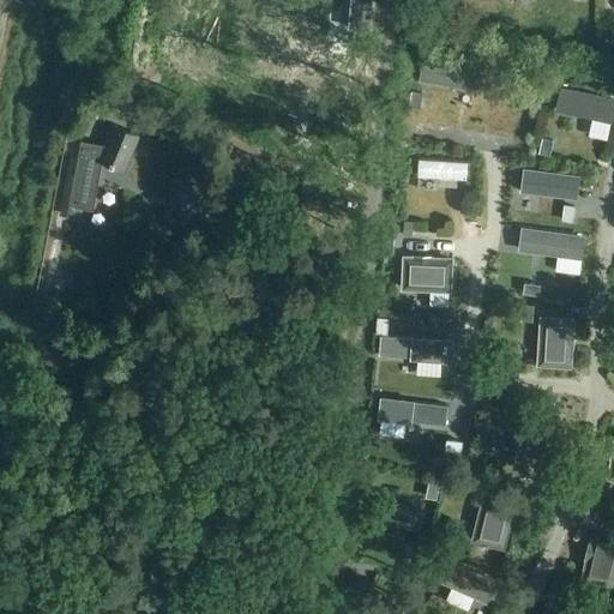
[(423,58),(419,79),(475,89),(479,67),(423,58)]
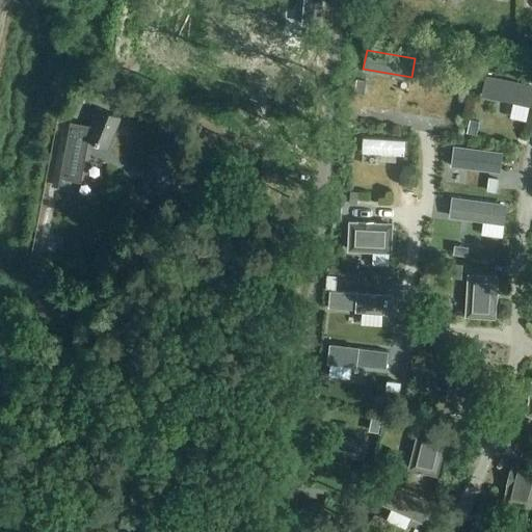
[(531,85),(486,77),(482,94),(529,103),(531,88),(531,85)]
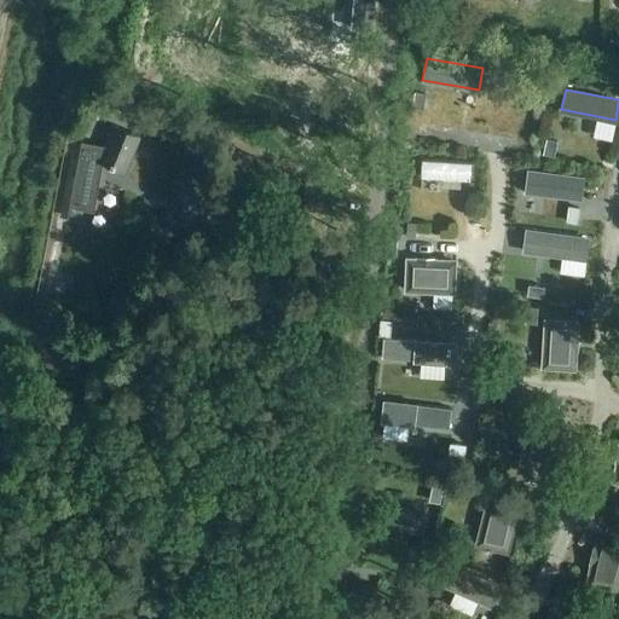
[(415,93),(412,109),(423,110),(426,96),(415,93)]
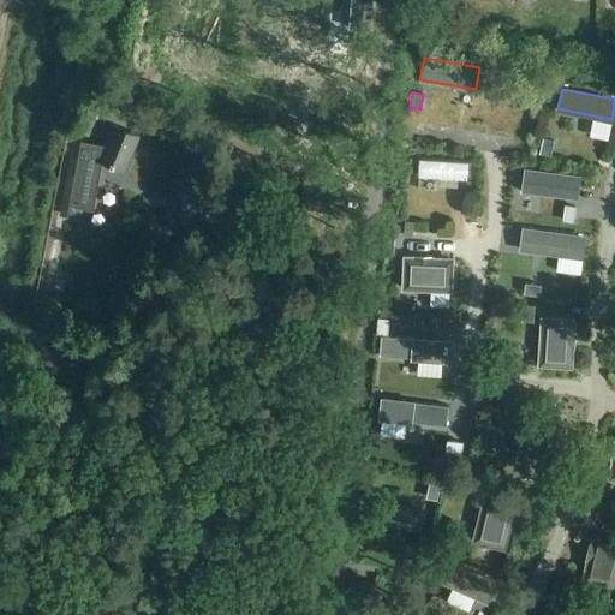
[(126,173),(142,137),(114,125),(103,149),(82,144),(70,202),(91,207),(100,161),(126,173)]
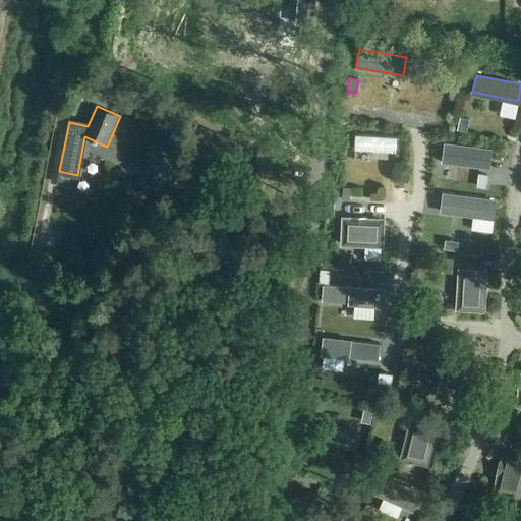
[(462,116),(459,129),(466,131),(470,117),(462,116)]
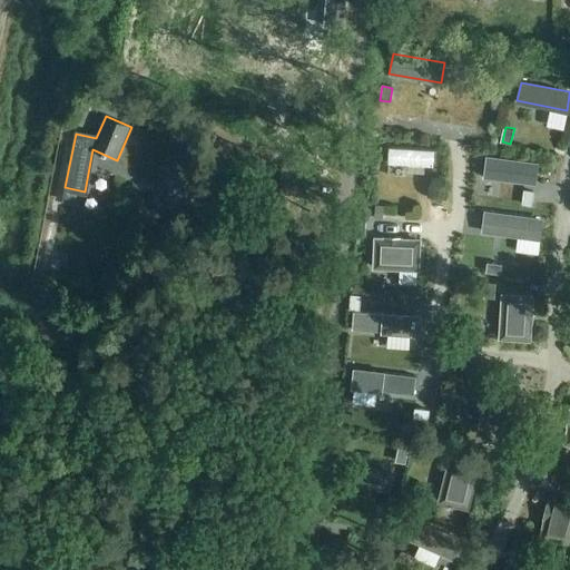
[(390,149),(389,165),(410,166),(425,167),(433,167),(434,151),(390,149)]
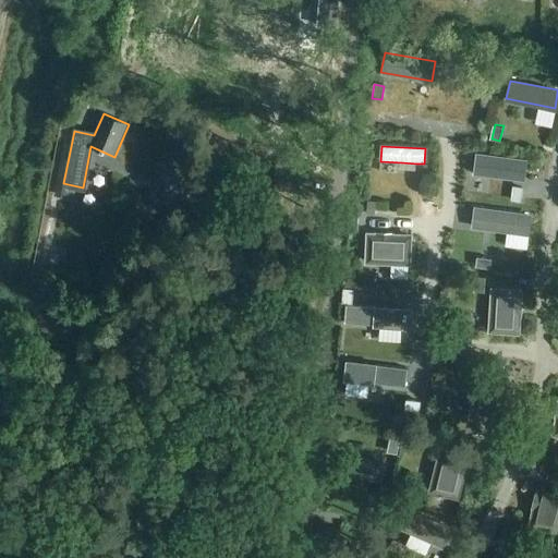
[(476,153),(473,171),(523,178),(525,159),(476,153)]
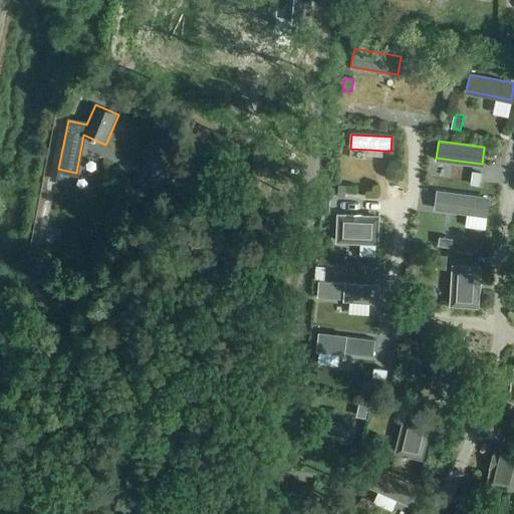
[(473,171),(471,184),(478,185),(480,172),(473,171)]
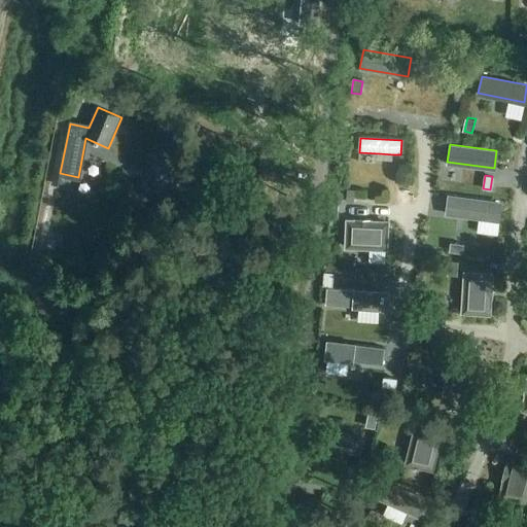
[(449,194),(446,211),(499,219),(502,202),(449,194)]
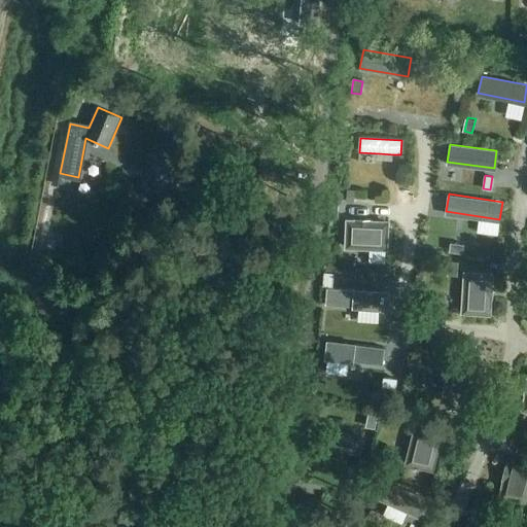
[(328,204),(328,219),(339,219),(339,204),(328,204)]
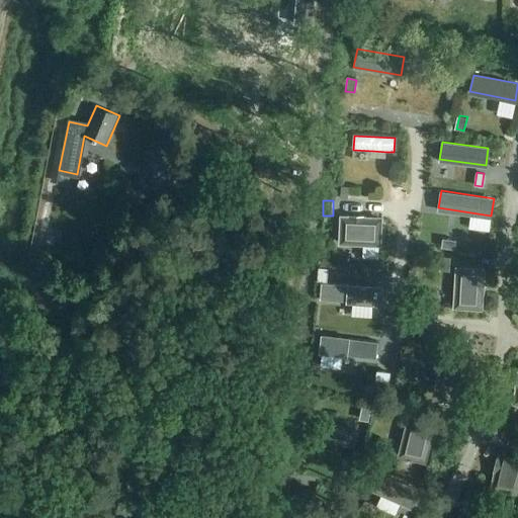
[(341,218),(340,239),(374,240),(375,219),(363,218),(363,217),(351,216),(351,218),(341,218)]
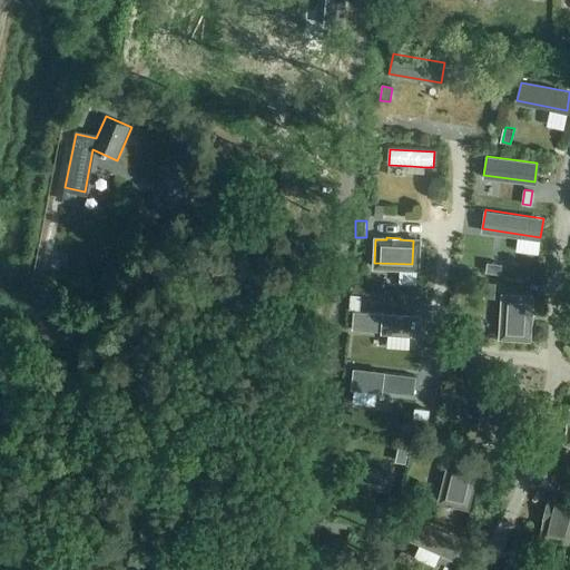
[(487,261),(485,271),(499,272),(500,262),(487,261)]
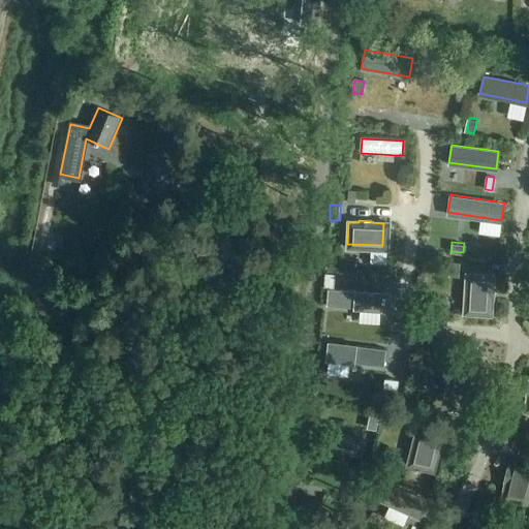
[(460,276),(460,261),(450,261),(450,276),(460,276)]
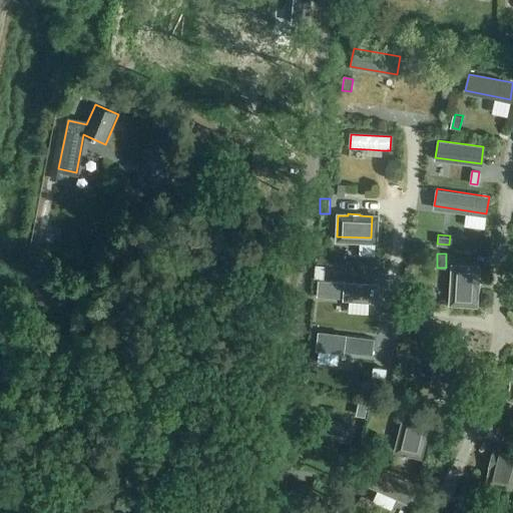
[(316,265),(314,276),(322,277),(324,266),(316,265)]
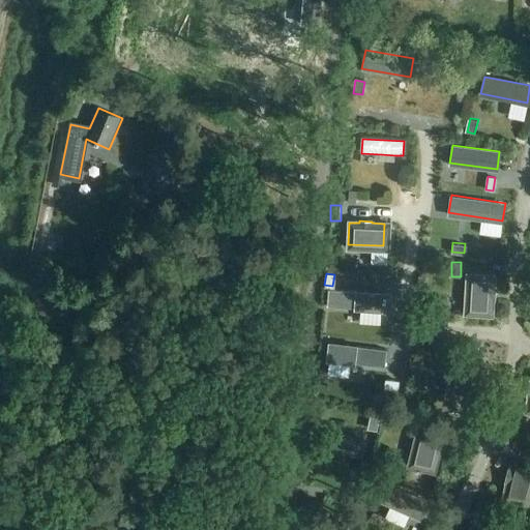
[(494,286),(492,286),(493,278),(468,277),(466,310),(491,311),(492,303),(493,303),(494,286)]
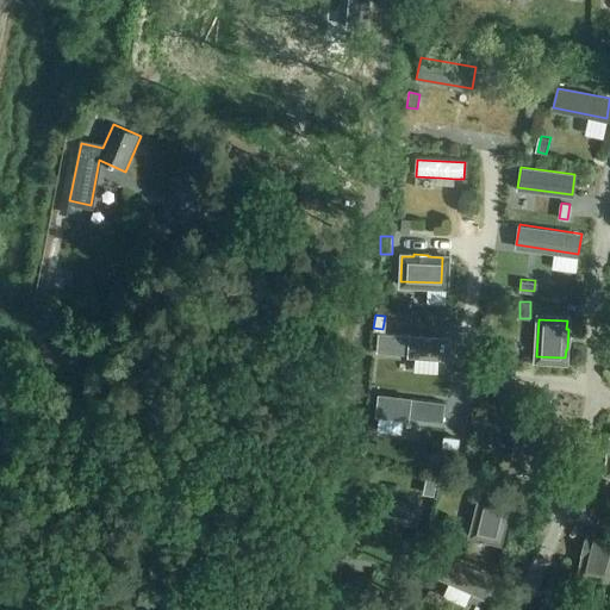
[(378,330),(377,353),(437,356),(439,334),(378,330)]
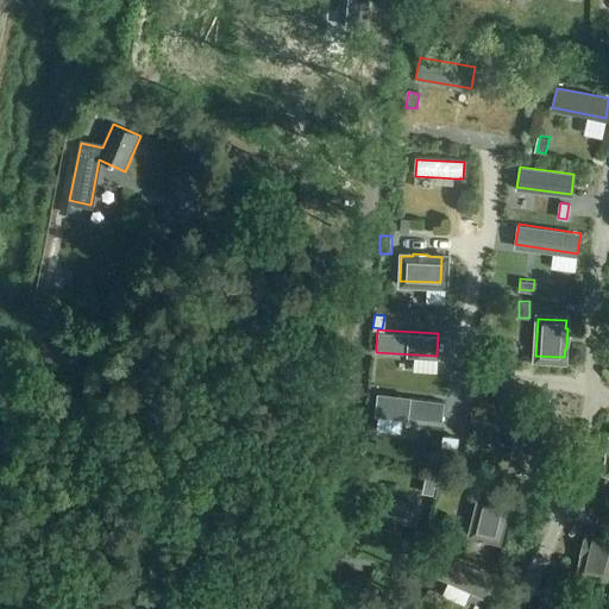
[(376,414),(375,428),(399,431),(400,418),(440,422),(443,400),(377,391),(375,414),(376,414)]
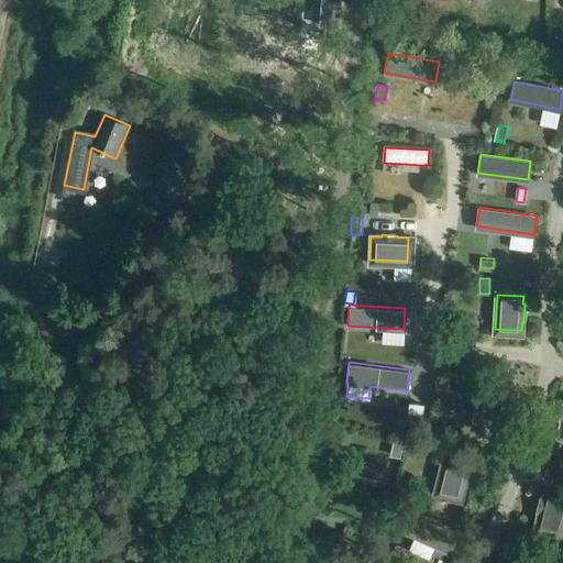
[(466,364),(463,379),(473,381),(476,366),(466,364)]
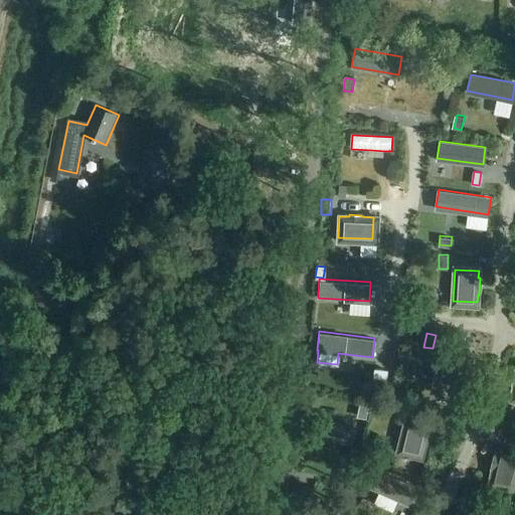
[(434,378),(457,385),(459,378),(461,379),(465,362),(464,362),(465,355),(442,349),(434,378)]
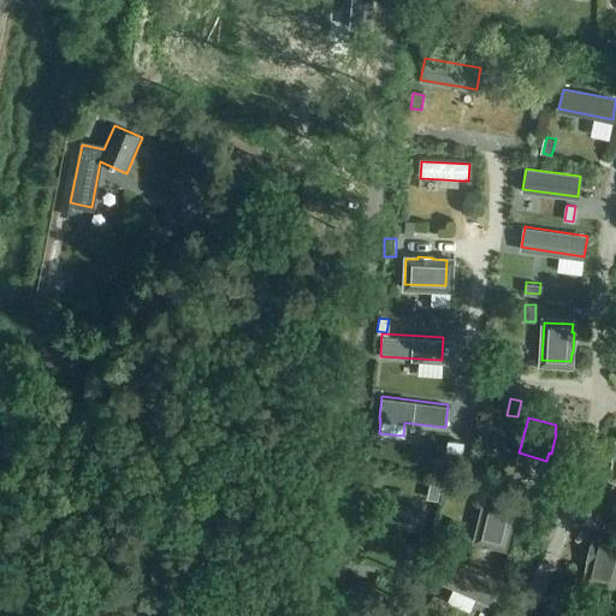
[(450,487),(461,490),(465,474),(454,472),(450,487)]
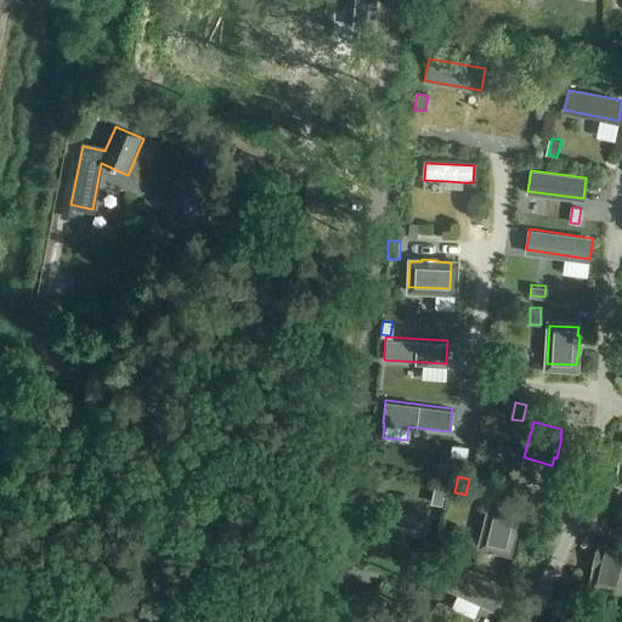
[(435,488),(430,504),(441,508),(446,492),(435,488)]
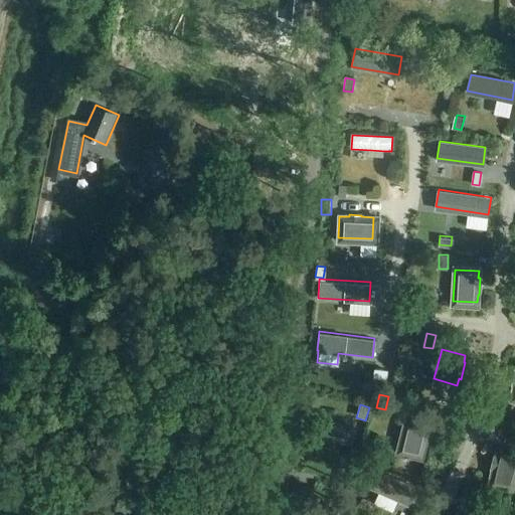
[(357,428),(313,418),(309,436),(353,446),(357,428)]
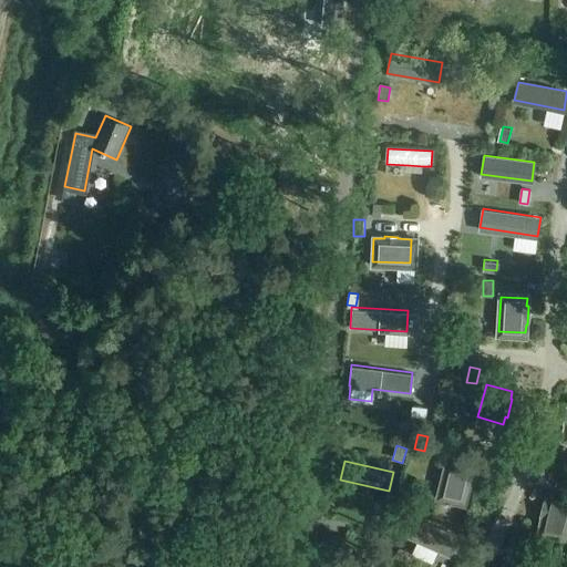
[(447,462),(440,496),(465,502),(467,494),(468,495),(473,477),(472,476),(473,468),(447,462)]
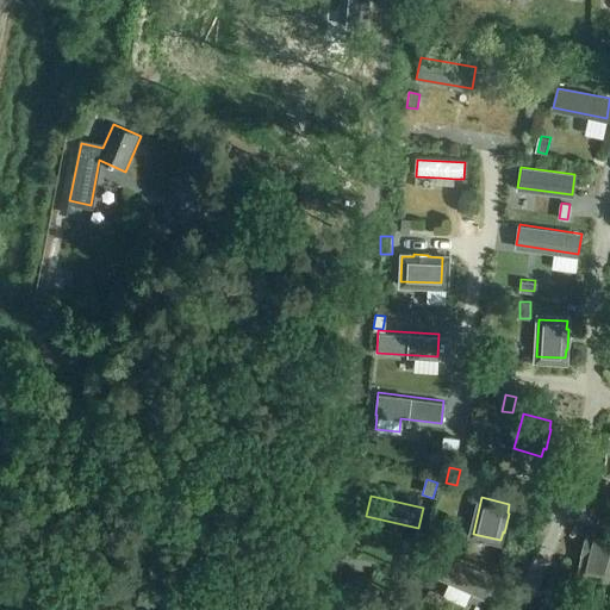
[(583,564),(582,572),(609,579),(609,573),(609,540),(590,536),(587,545),(586,543),(582,564),(583,564)]
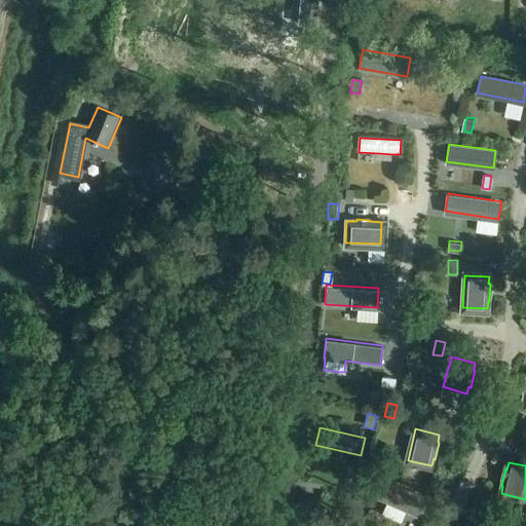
[(423,499),(377,479),(371,494),(406,511),(407,513),(415,516),(417,516),(421,508),(420,505),(423,499)]
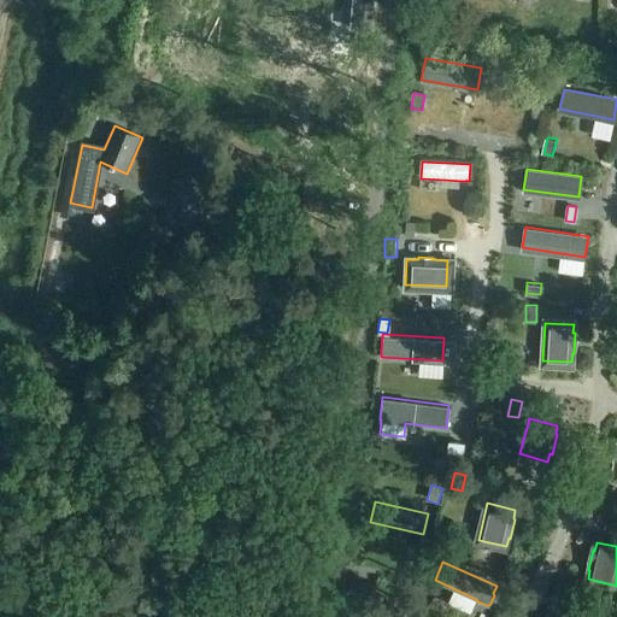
[(448,604),(434,597),(429,606),(445,613),(448,604)]
